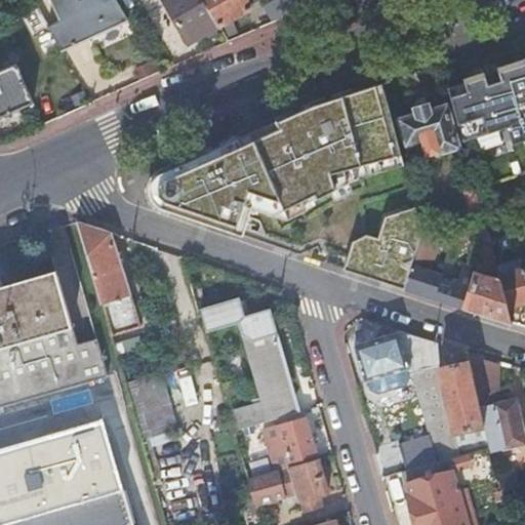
[(61,49),(62,51),(127,22),(115,0),(51,0),(63,23),(48,28),(61,49)]
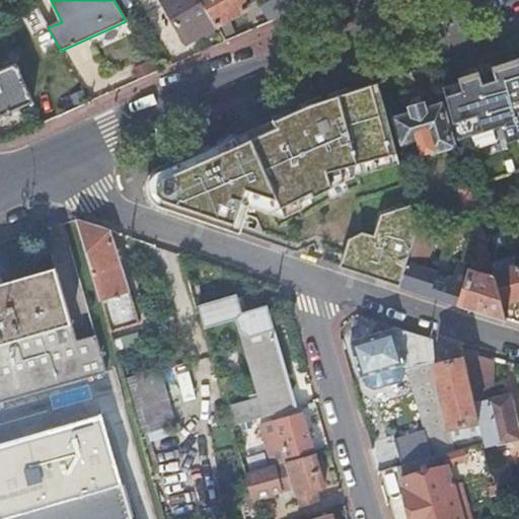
[(163,0),(188,44),(218,27),(202,0),(163,0)]
